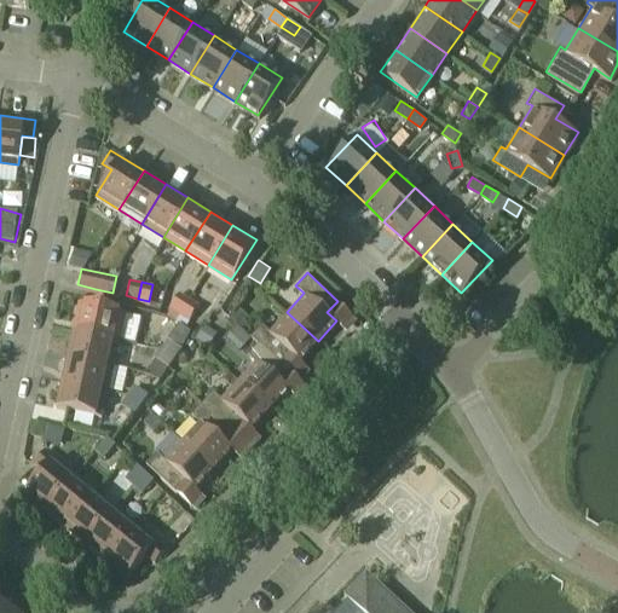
[(188,298),(178,290),(169,305),(179,311),(188,298)]
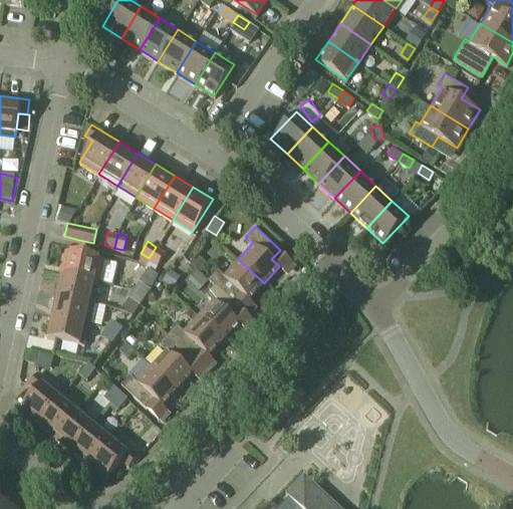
[(156,247),(149,258),(157,264),(164,252),(156,247)]
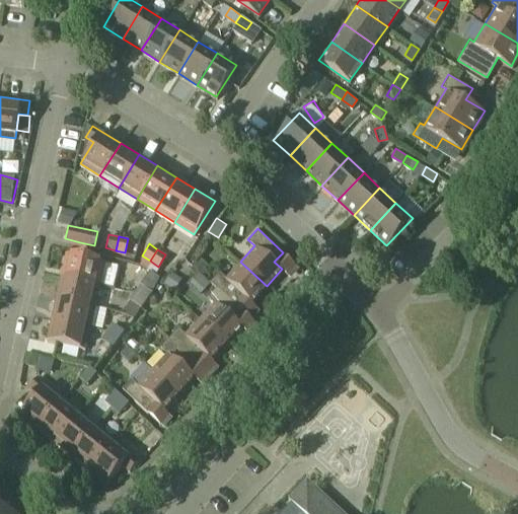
[(61,274),(99,283),(104,260),(66,251),(61,274)]
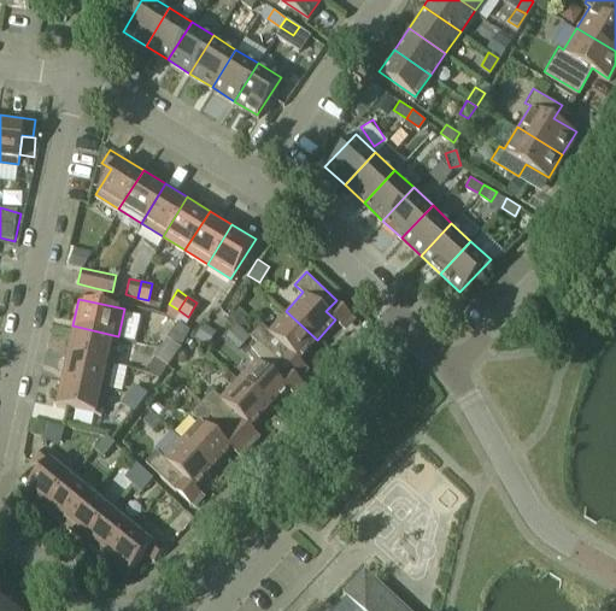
[(257,340),(257,339),(280,360),(281,360),(289,351),(299,359),(317,340),(286,311),(269,329),(260,321),(250,333),(257,340)]
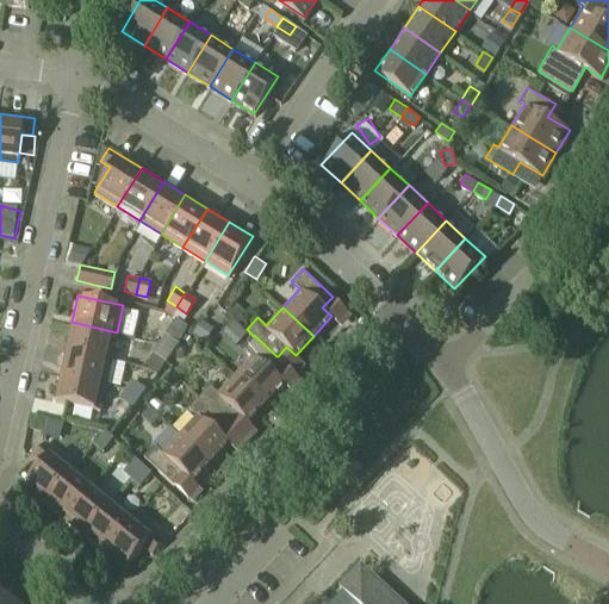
[(66,347),(111,357),(117,332),(72,322),(66,347)]
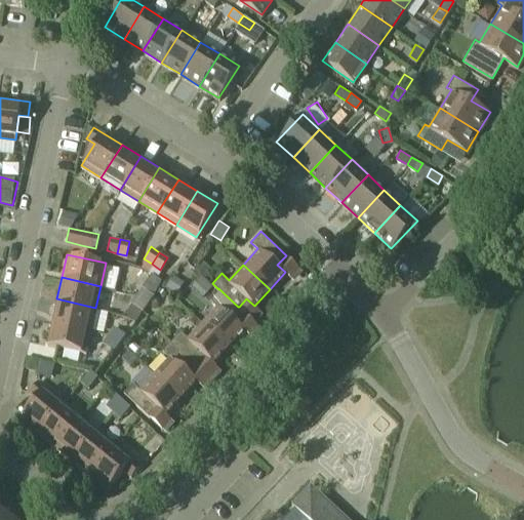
[(136,294),(148,303),(154,294),(142,286),(136,294)]
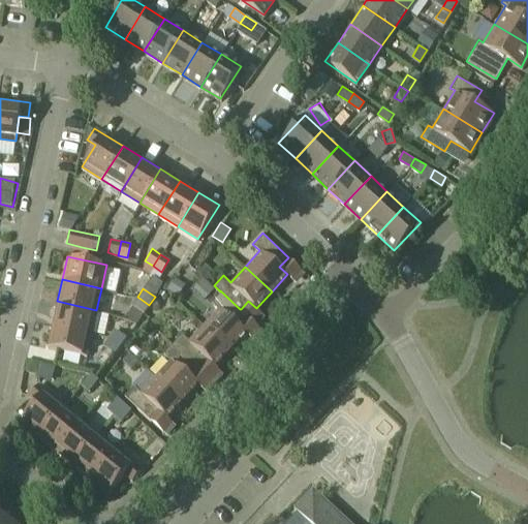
[(220,290),(220,291),(211,301),(218,308),(204,324),(230,348),(246,332),(238,325),(247,315),(241,309),(240,309),(220,290)]
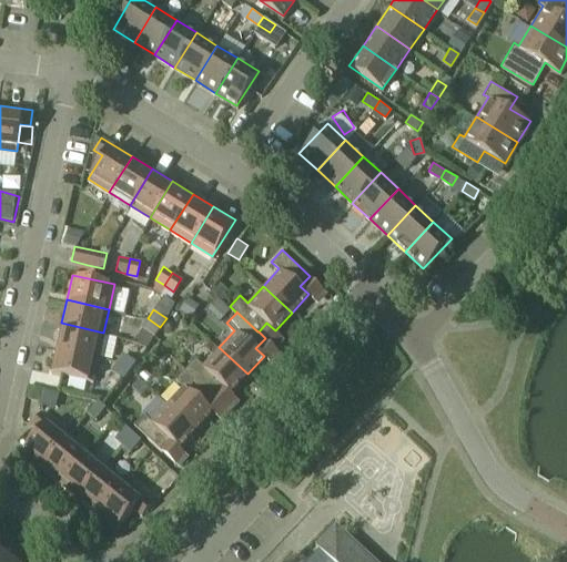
[(148,318),(141,326),(153,335),(160,327),(148,318)]
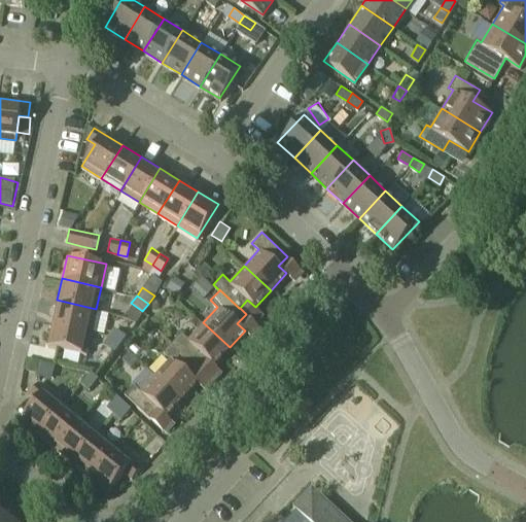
[(53,321),(91,331),(96,309),(57,300),(53,321)]
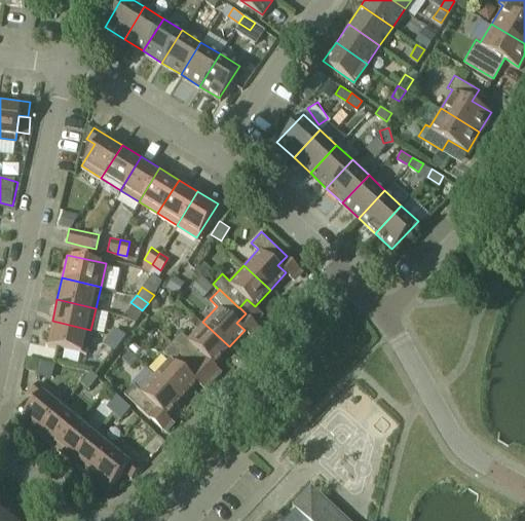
[(147,318),(144,321),(140,325),(141,326),(150,334),(156,326),(147,318)]
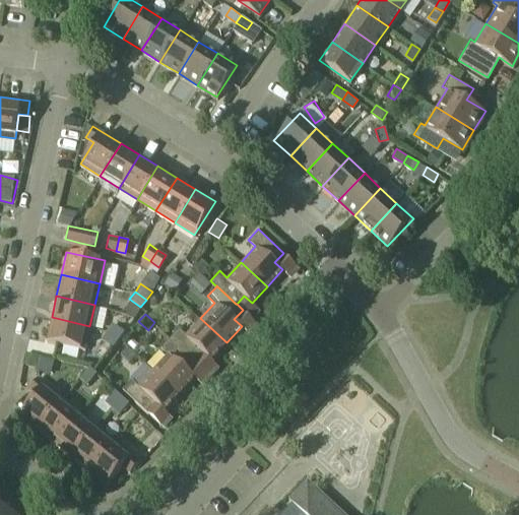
[(52,317),(47,340),(84,348),(89,326),(52,317)]
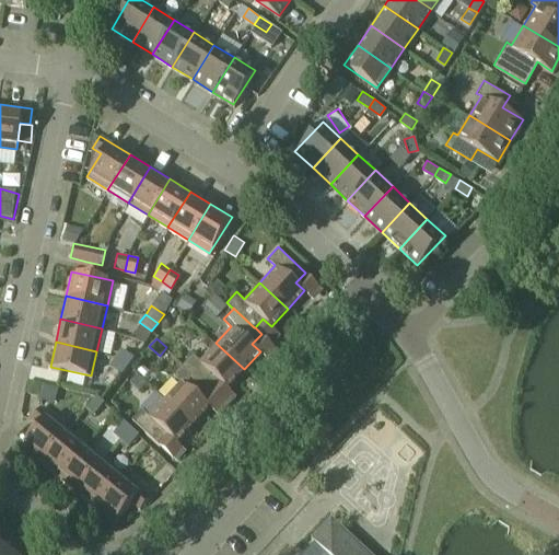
[(183,363),(210,389),(219,379),(228,388),(244,369),(216,343),(200,359),(193,353),(183,363)]
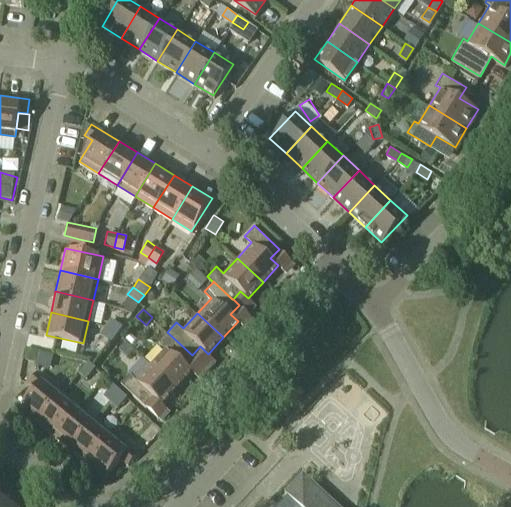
[(116,333),(122,325),(111,317),(105,325),(116,333)]
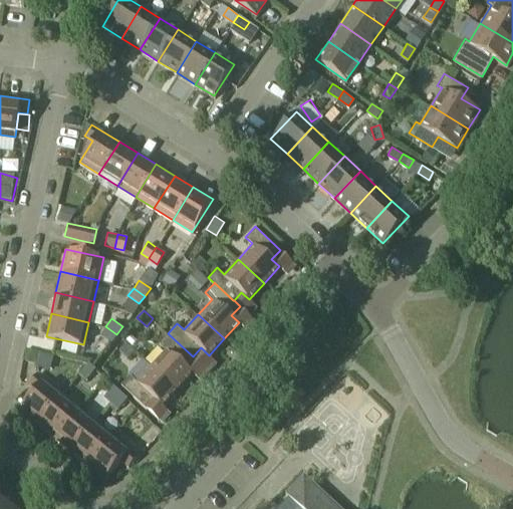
[(116,334),(105,326),(99,333),(111,342),(116,334)]
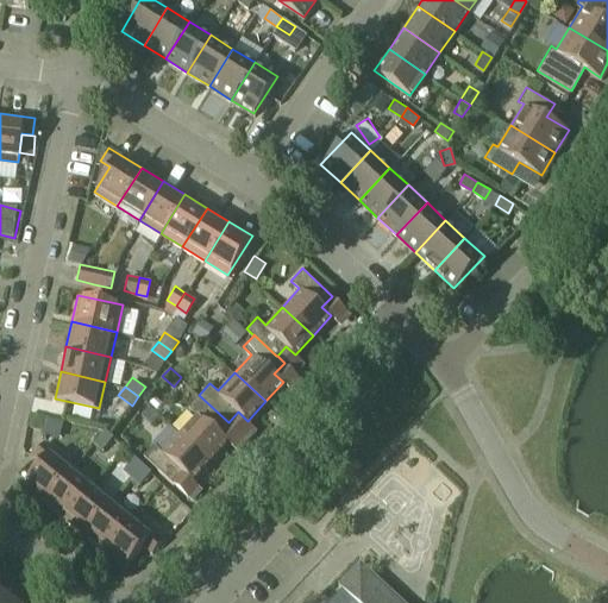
[(199,395),(188,406),(196,414),(179,432),(211,460),(229,441),(219,433),(229,422),(199,395)]
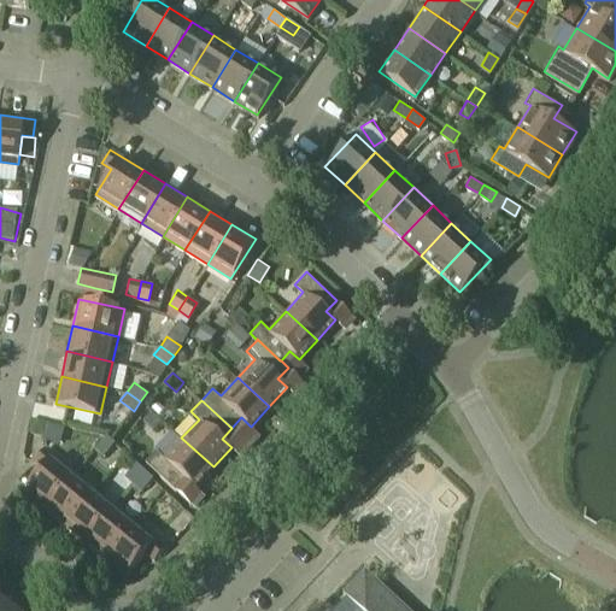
[(45,419),(30,417),(28,429),(41,433),(45,419)]
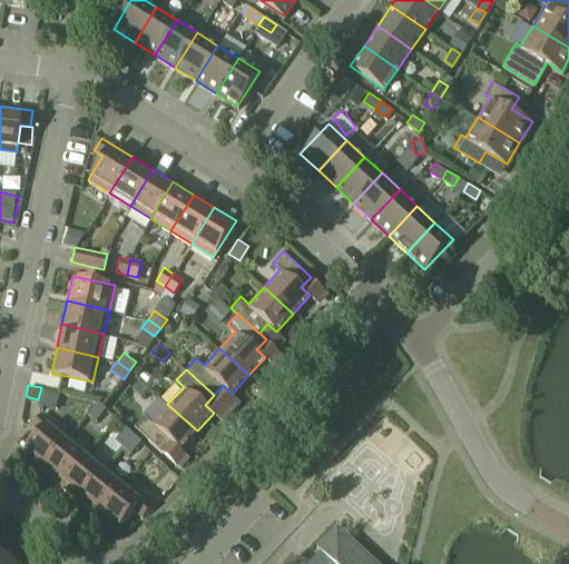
[(88,413),(95,419),(106,408),(98,401),(88,413)]
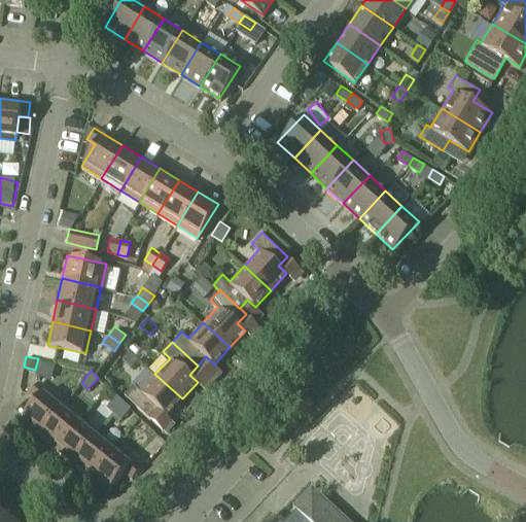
[(182,398),(154,374),(140,389),(133,383),(124,393),(149,417),(159,408),(167,416),(182,398)]
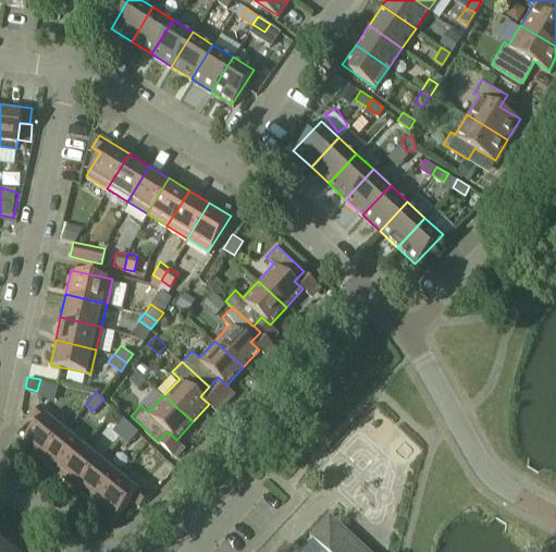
[(40,458),(68,426),(39,403),(29,415),(38,421),(21,442),(40,458)]
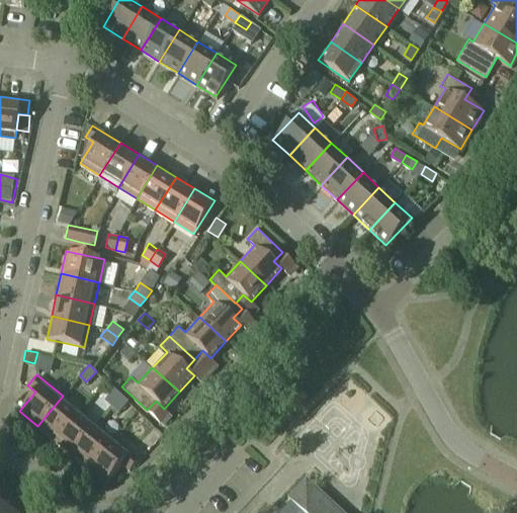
[(111,405),(120,394),(113,388),(104,398),(111,405)]
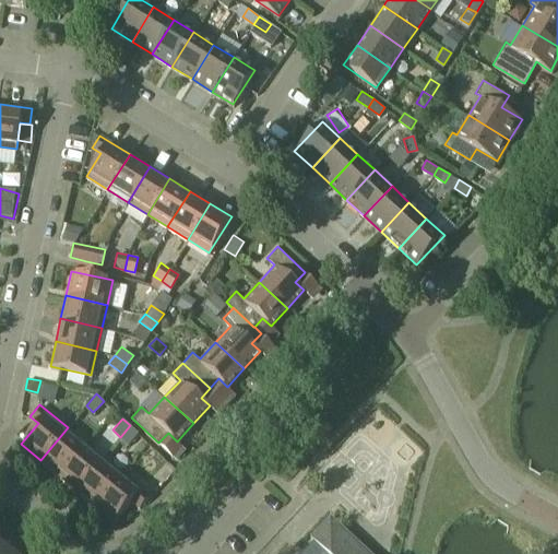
[(120,437),(128,444),(138,433),(130,425),(120,437)]
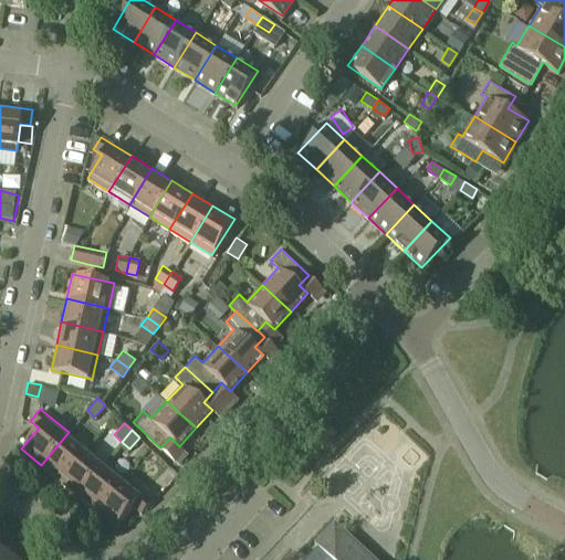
[(59,481),(86,447),(69,432),(41,465),(59,481)]
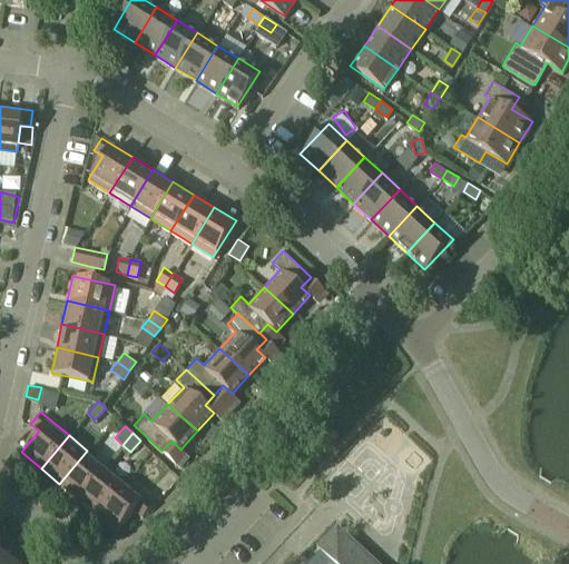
[(78,498),(106,465),(87,451),(59,484),(78,498)]
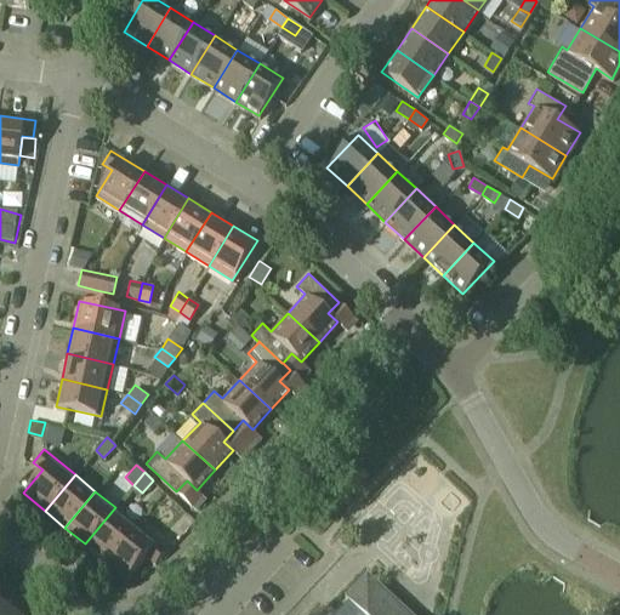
[(106,561),(135,524),(115,507),(85,544),(106,561)]
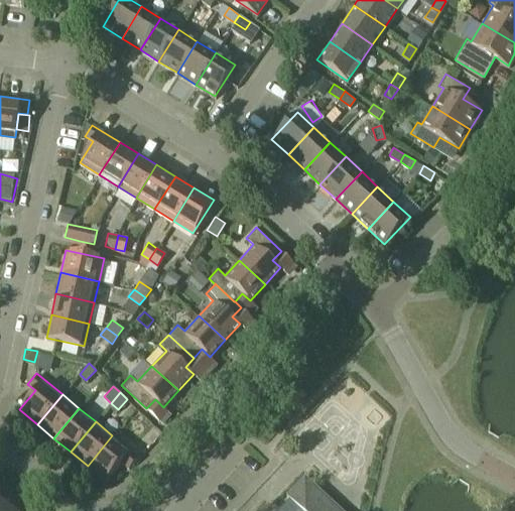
[(88,466),(105,480),(121,461),(128,467),(137,457),(112,435),(88,466)]
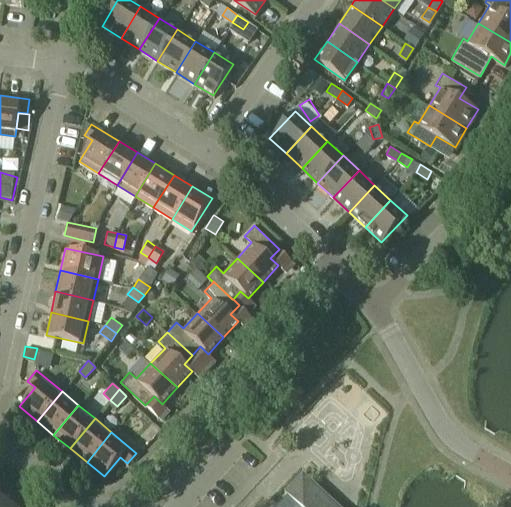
[(342,506),(303,470),(284,489),(288,492),(274,506),(342,506)]
